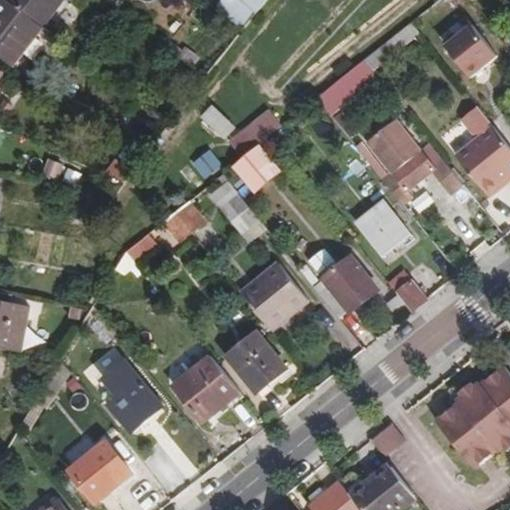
[(0,0),(0,52),(13,62),(23,51),(31,39),(42,47),(52,33),(42,26),(9,0),(0,0)]
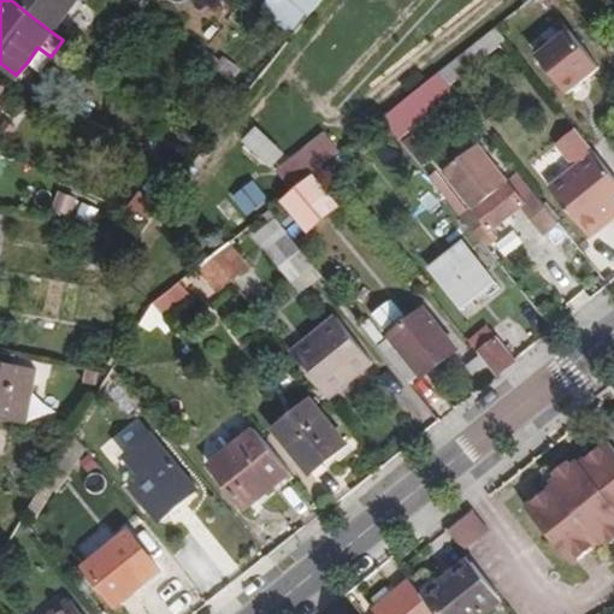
[(11,0),(51,31),(75,0),(11,0)]
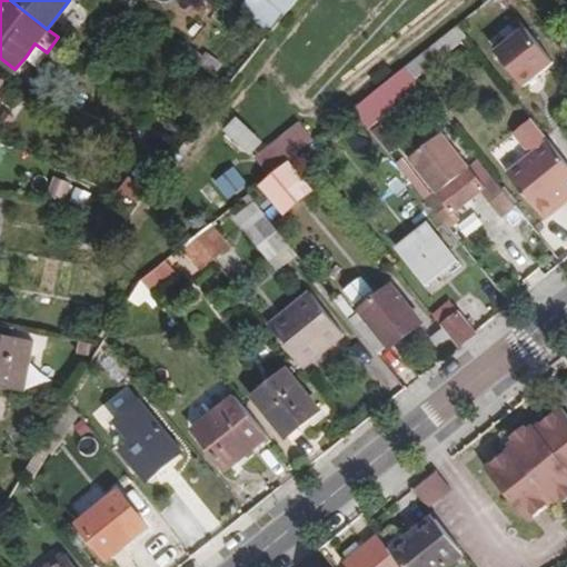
[(246,13),(270,32),(295,0),(276,0),(270,7),(261,0),(256,0),(246,13)]
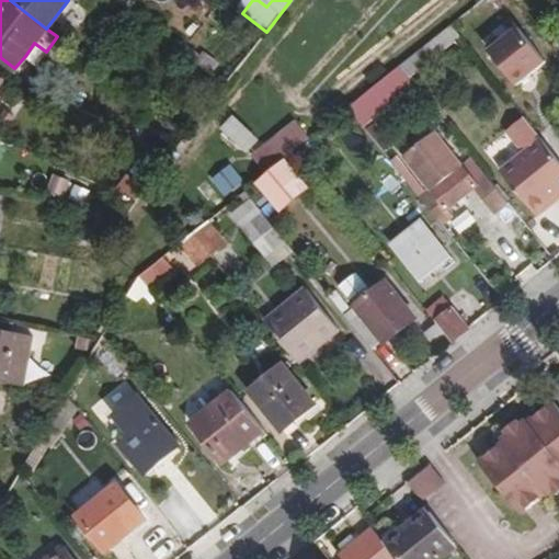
[(434,55),(457,35),(448,24),(424,43),(434,55)]
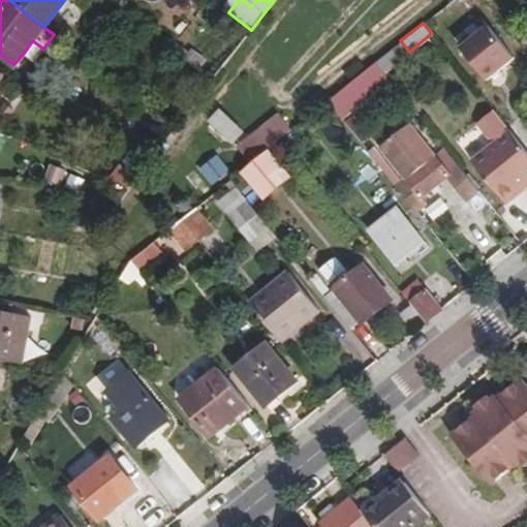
[(486,25),(459,47),(484,79),(512,57),(486,25)]
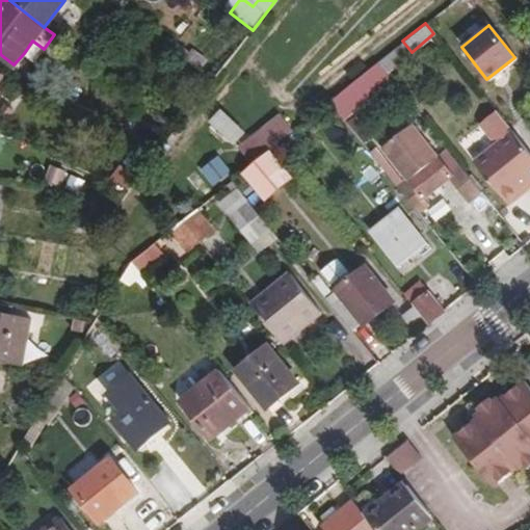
[(32,41),(24,53),(34,61),(44,49),(32,41)]
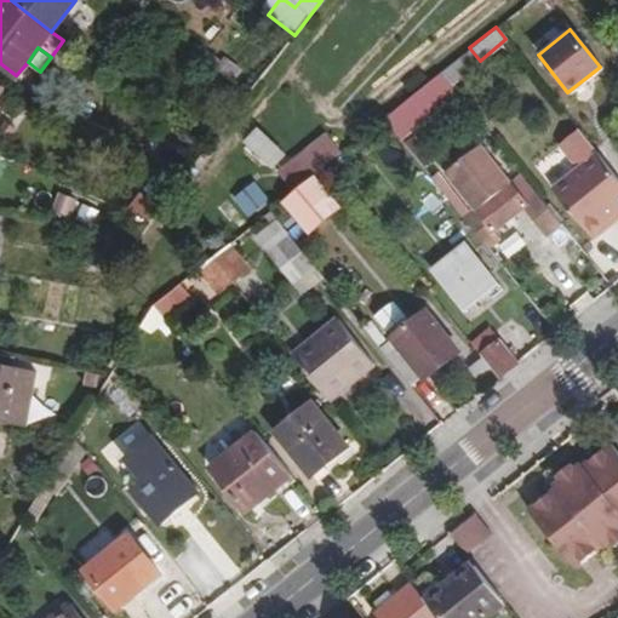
[(450,86),(480,61),(469,47),(439,72),(450,86)]
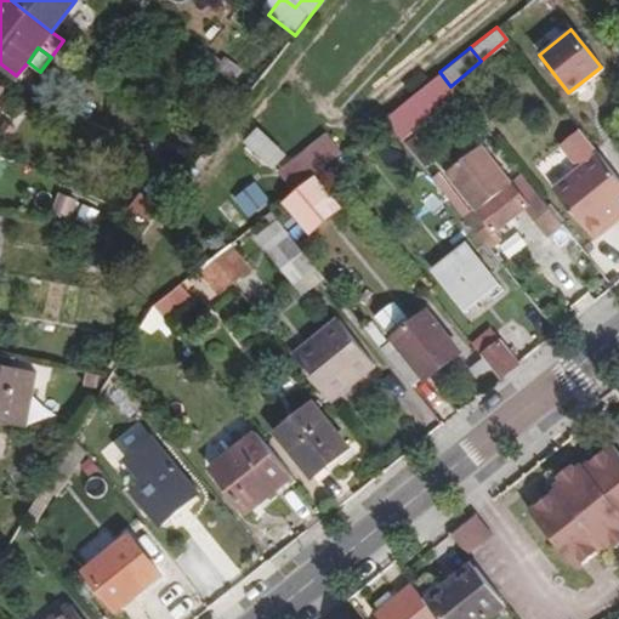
[(439,72),(415,92),(426,106),(450,86),(439,72)]
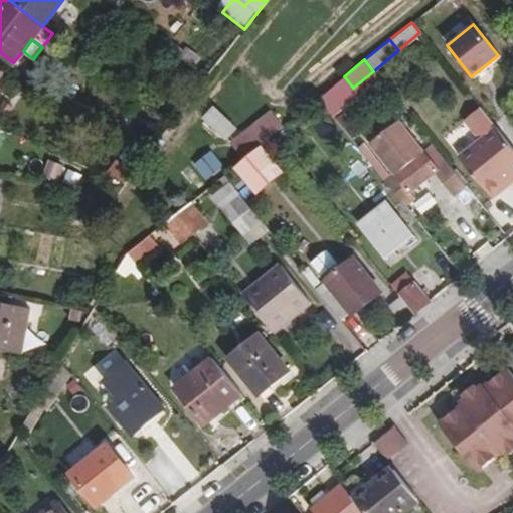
[(373,71),(353,88),(357,94),(377,76),(373,71)]
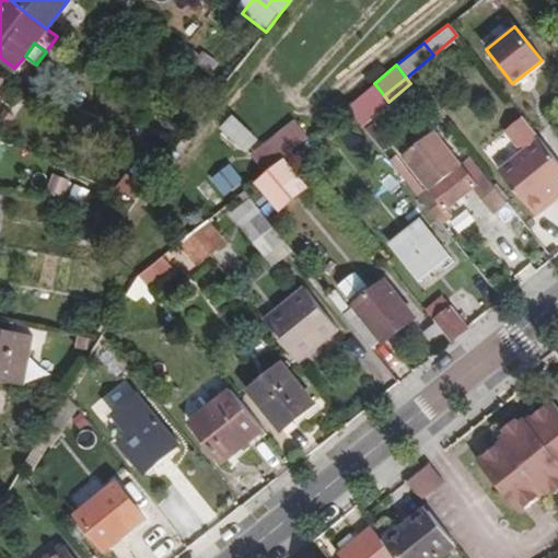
[(233,113),(220,126),(245,150),(258,137),(233,113)]
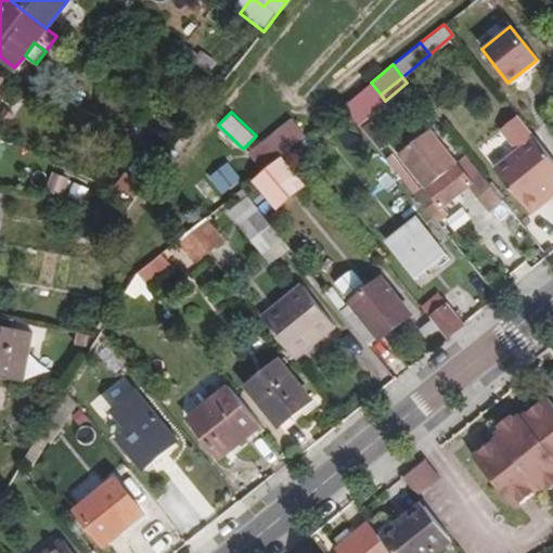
[(552,187),(552,159),(517,115),(500,130),(517,150),(493,169),(494,171),(527,211),(528,213),(543,201),(540,196),(552,187)]
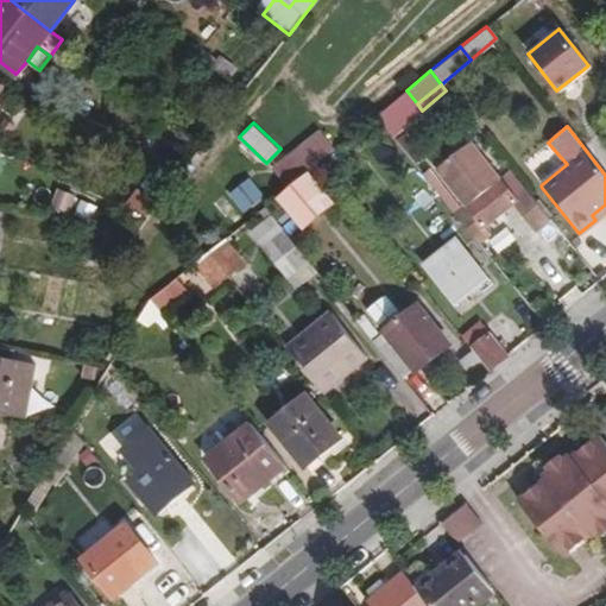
[(288,185),(320,161),(334,149),(320,131),(273,168),(288,185)]
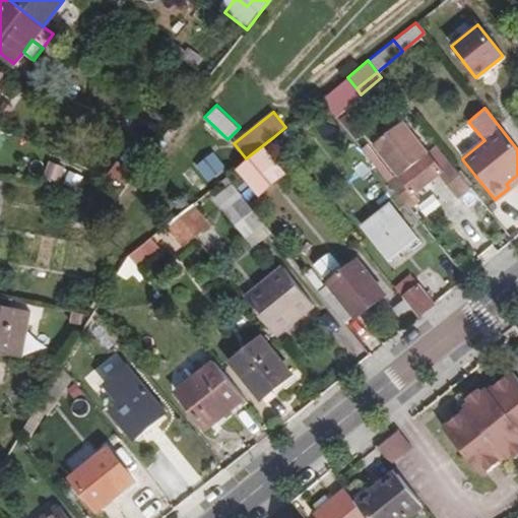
[(457,198),(469,188),(453,168),(436,146),(426,154),(401,125),(374,147),(397,176),(388,184),(403,202),(412,195),(438,174),(457,198)]
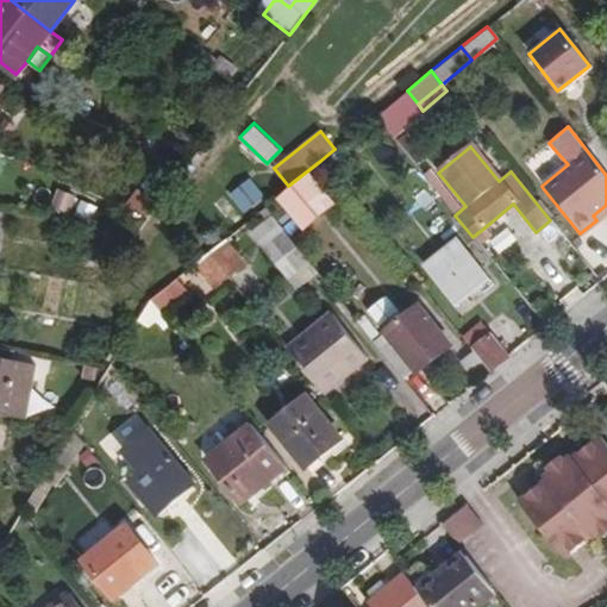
[(321,163),(329,173),(350,157),(342,148),(321,163)]
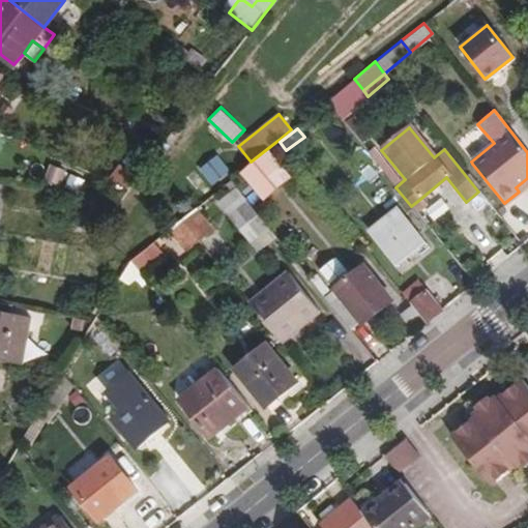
[(267,151),(243,171),(262,195),(286,175),(267,151)]
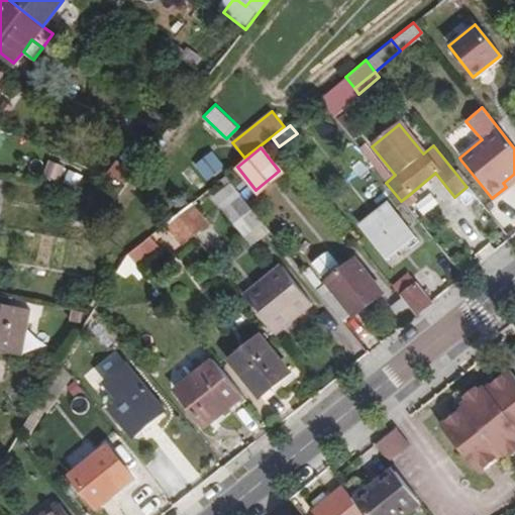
[(467,187),(481,204),(491,197),(460,160),(450,167),(467,187)]
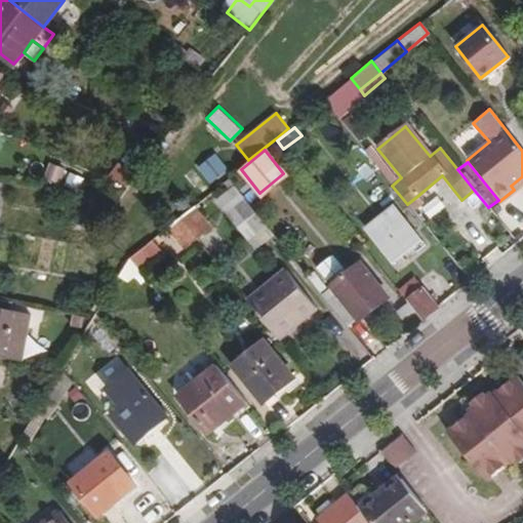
[(134,184),(134,167),(111,167),(111,184),(134,184)]
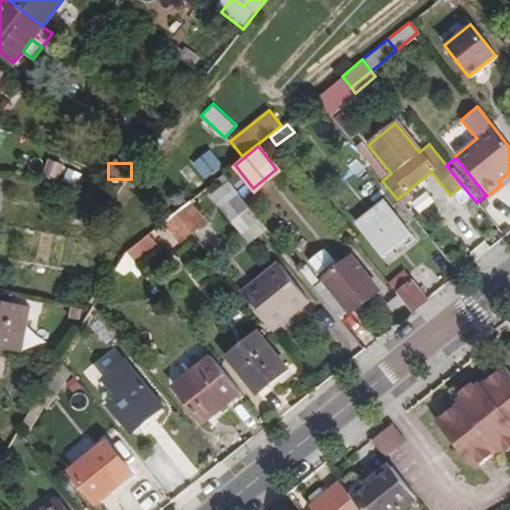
[(509,177),(509,172),(498,181),(501,185),(509,177)]
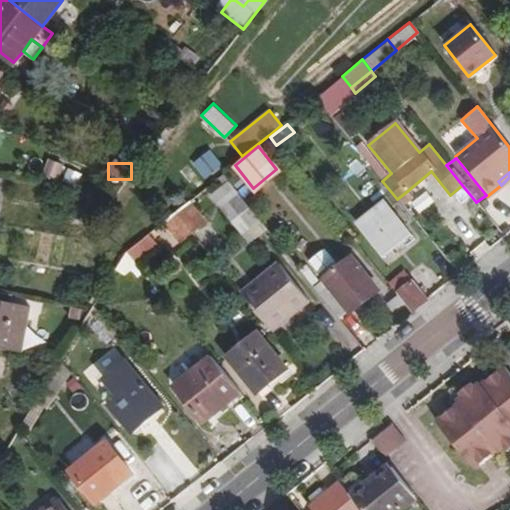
[(114,196),(95,192),(93,204),(88,203),(83,225),(92,225),(114,196)]
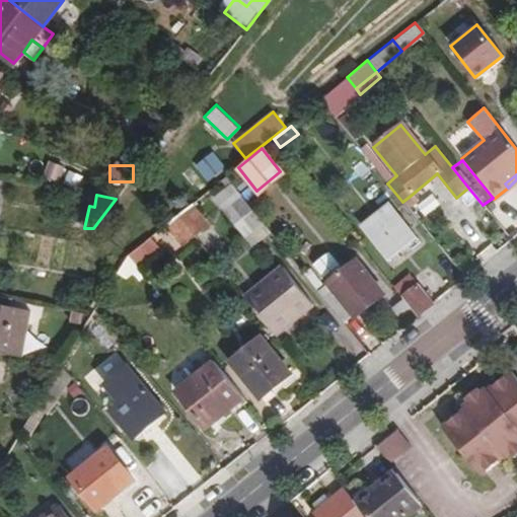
[(402,202),(409,209),(418,202),(412,195),(402,202)]
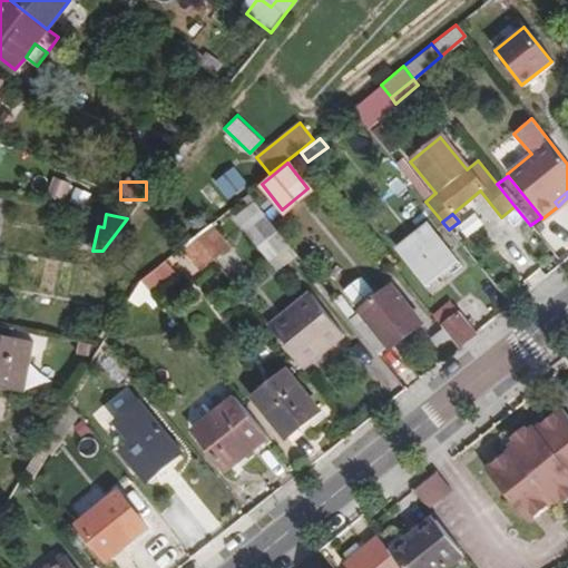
[(270,256),(285,243),(264,216),(244,232),(261,252),(265,251),(270,256)]
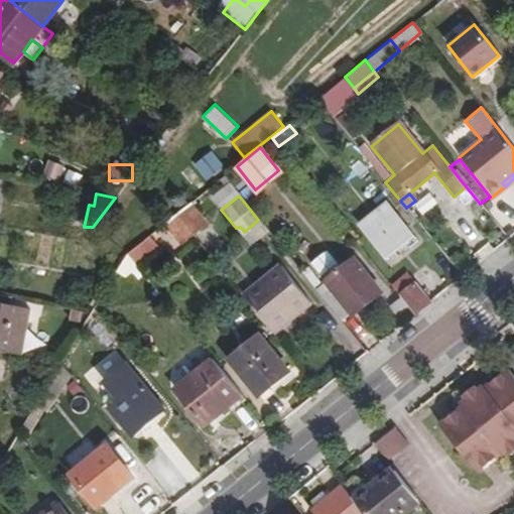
[(412,235),(386,202),(359,224),(384,257),(412,235)]
